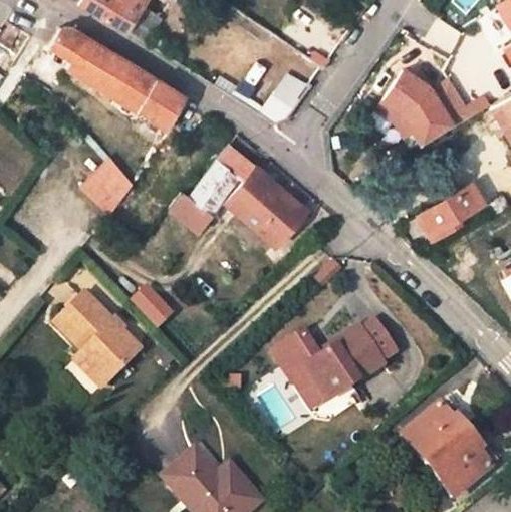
[(77,0),(125,30),(145,0),(77,0)]
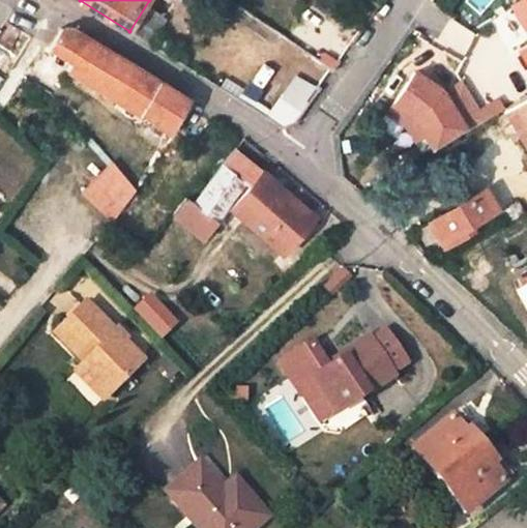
[(468,0),(481,12),(493,0),(468,0)]
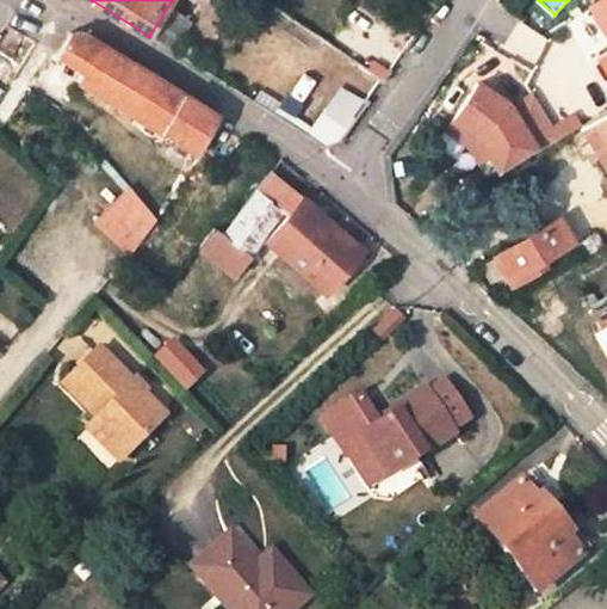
[(601,0),(595,4),(606,24),(606,0),(601,0)]
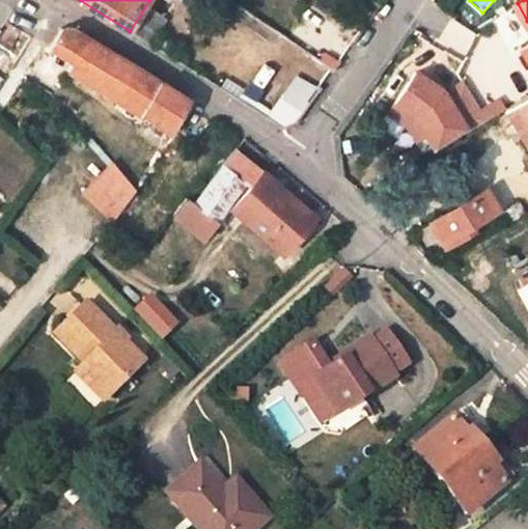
[(148,38),(166,16),(154,6),(137,29),(148,38)]
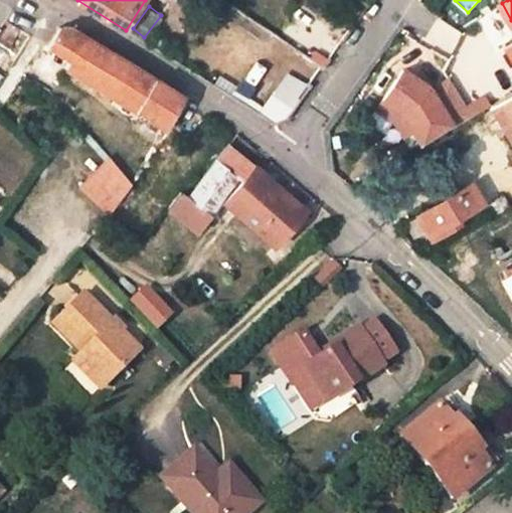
[(167,128),(185,97),(70,24),(60,25),(49,44),(70,58),(66,64),(167,128)]
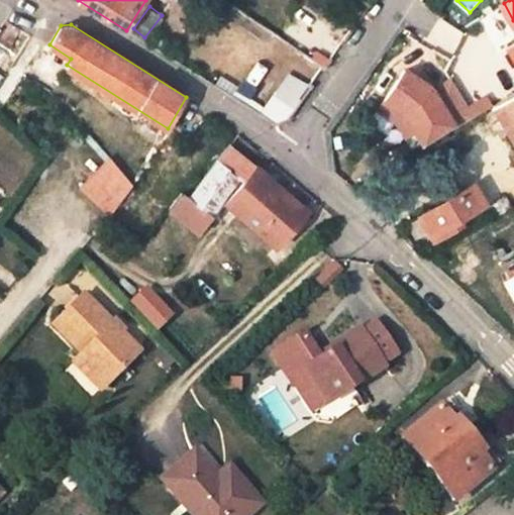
[(326,42),(315,60),(325,67),(337,49),(326,42)]
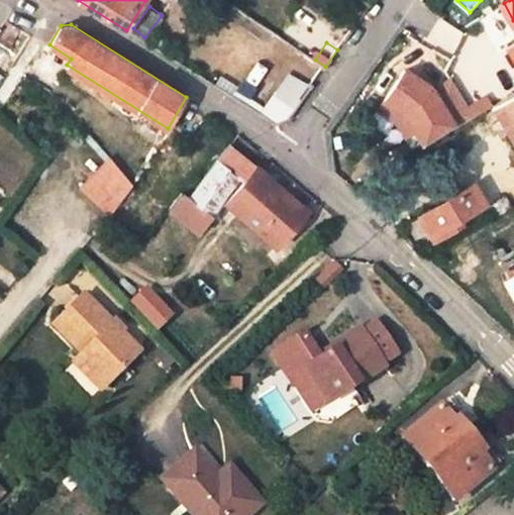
[(501,83),(483,55),(459,69),(478,97),(501,83)]
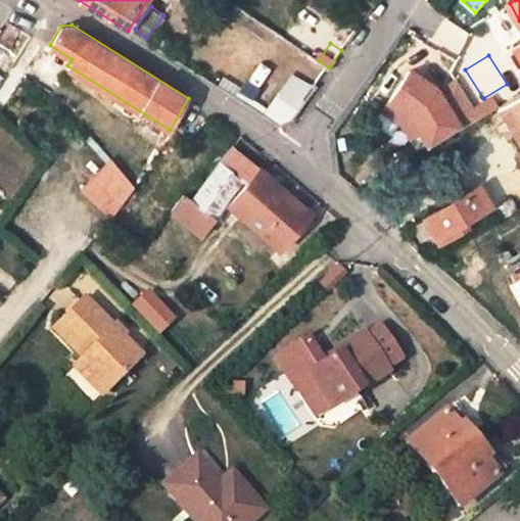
[(459,79),(440,90),(437,86),(412,69),(386,109),(402,120),(411,114),(421,132),(430,147),(481,116),(459,79)]
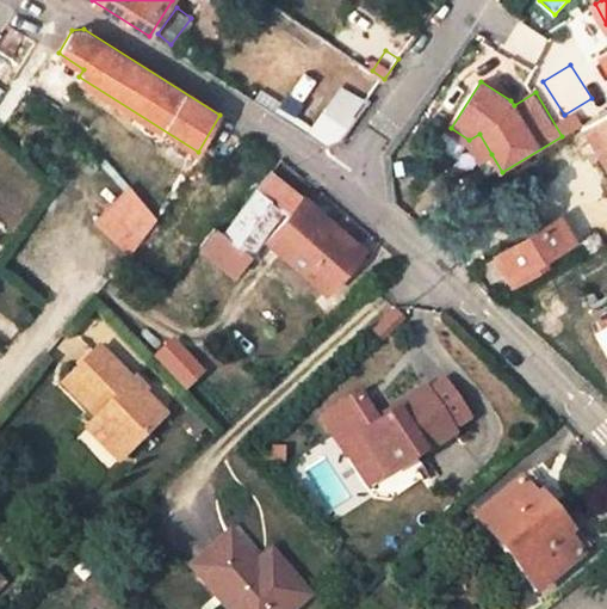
[(347,105),(339,116),(351,124),(359,114),(347,105)]
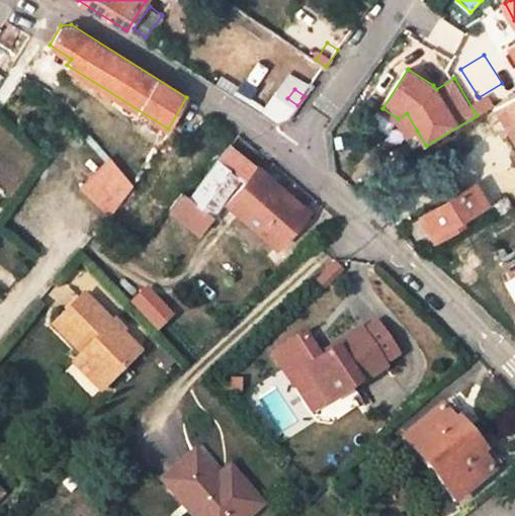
[(514,92),(496,104),(504,120),(511,116),(514,122),(514,92)]
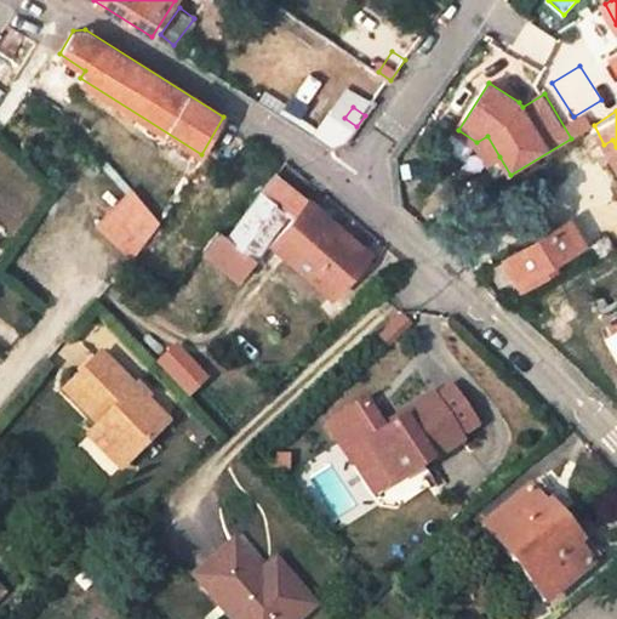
[(487,136),(476,142),(490,163),(500,157),(487,136)]
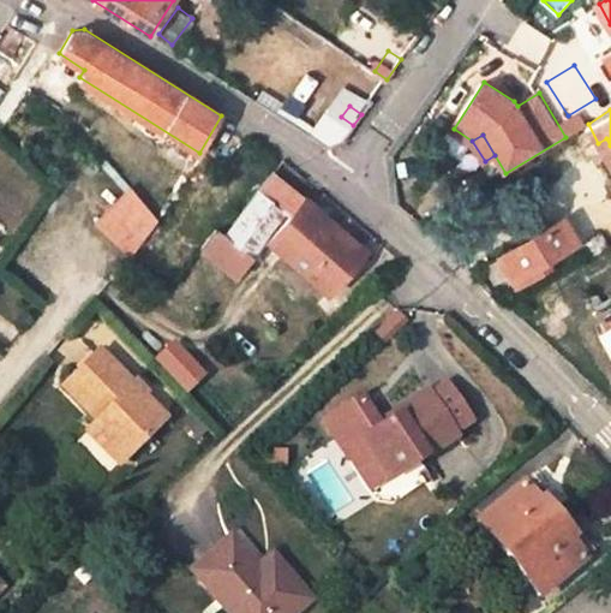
[(610,146),(606,138),(598,143),(610,166),(610,146)]
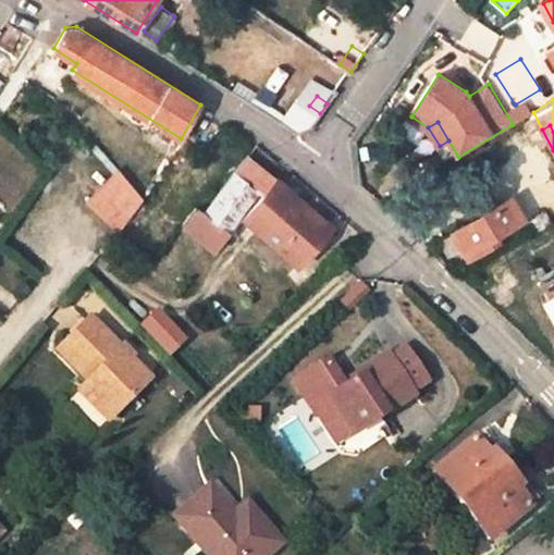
[(255,193),(260,198),(244,218),(297,263),(331,225),(248,156),(204,210),(196,205),(181,223),(210,247),(255,193)]
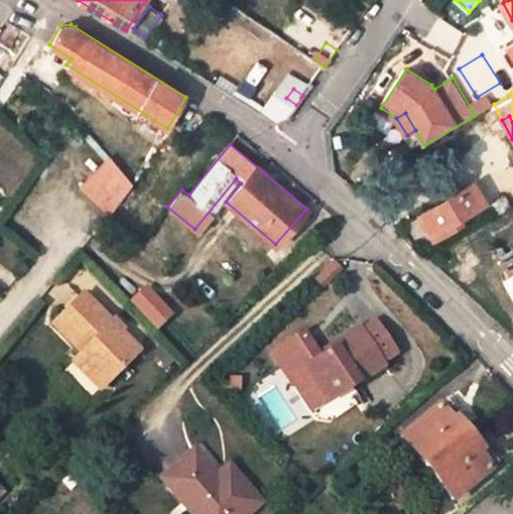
[(111,157),(84,188),(112,217),(134,183),(111,157)]
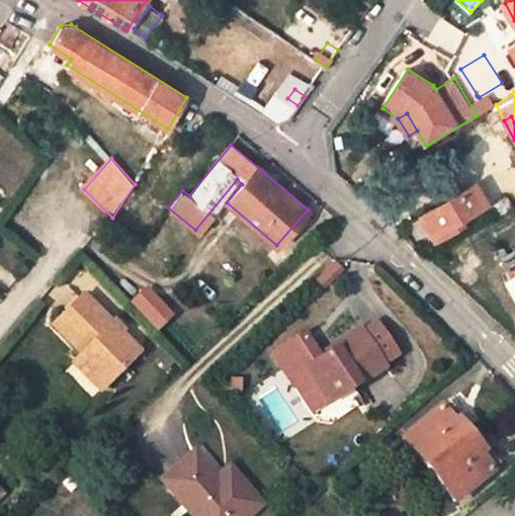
[(494,171),(476,182),(486,199),(498,191),(493,181),(498,177),(494,171)]
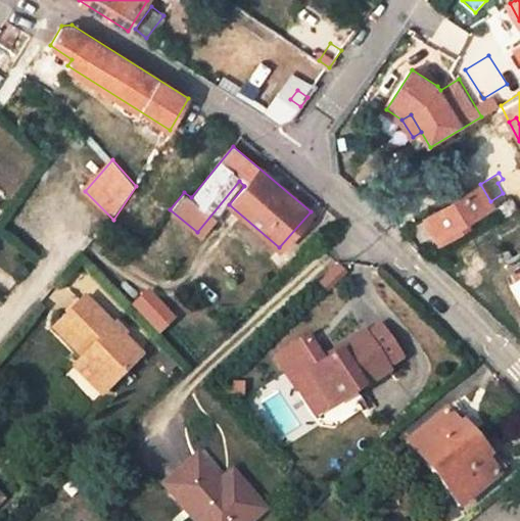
[(490,201),(480,184),(425,216),(438,240),(467,224),(464,219),(491,203),(490,201)]
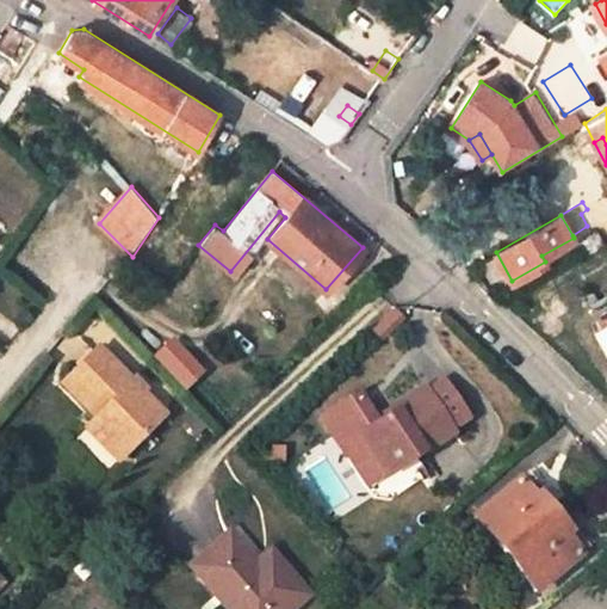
[(599,228),(584,235),(593,252),(606,245),(606,240),(599,228)]
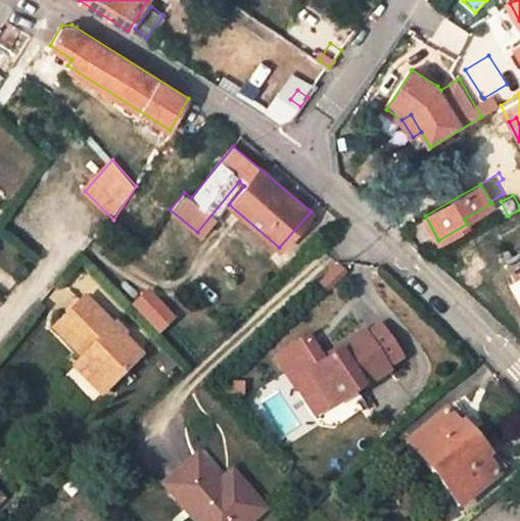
[(519,254),(510,261),(519,279),(519,282),(514,285),(519,295),(519,254)]
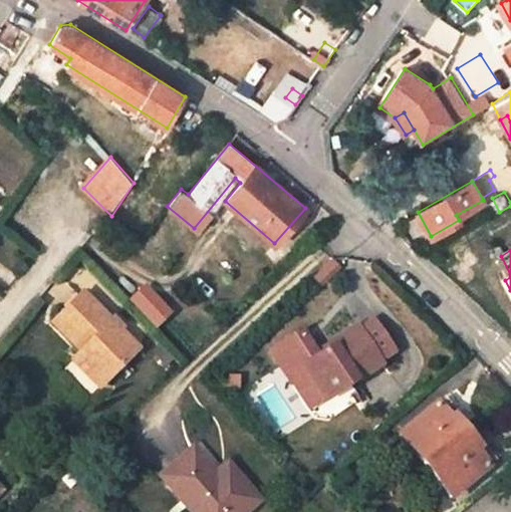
[(307,271),(318,284),(340,266),(330,253),(307,271)]
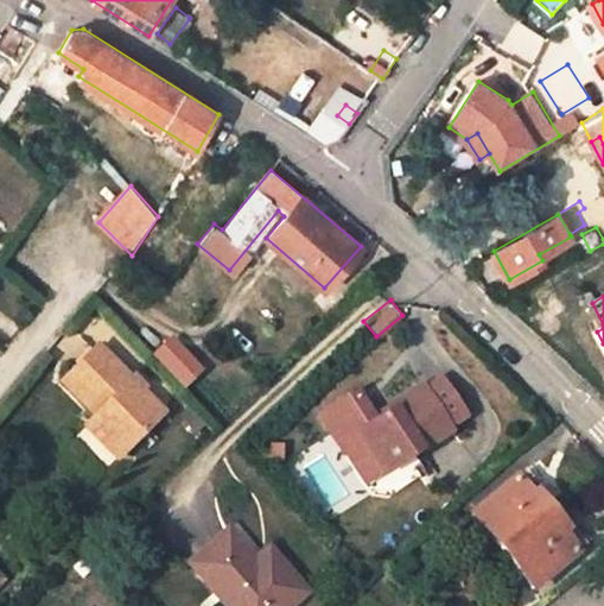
[(172,332),(150,351),(182,387),(204,367),(172,332)]
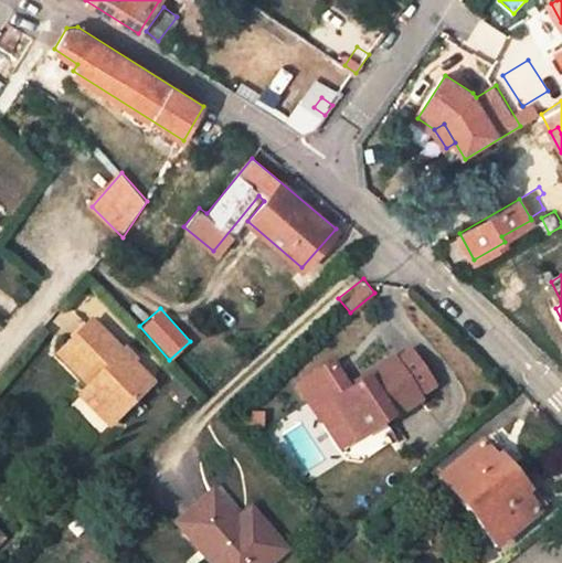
[(86,388),(114,417),(150,381),(94,319),(65,349),(94,380),(86,388)]
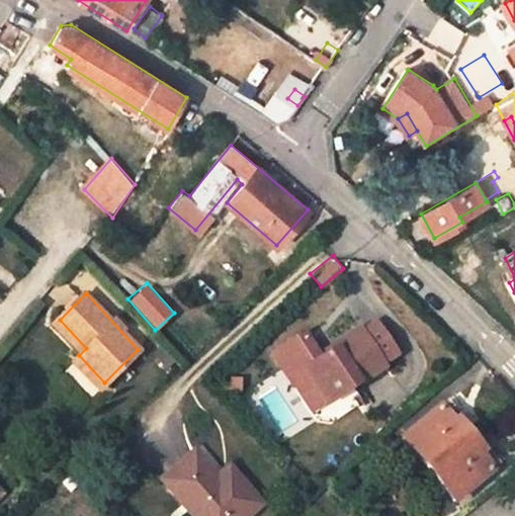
[(312,377),(330,403),(403,352),(401,349),(414,339),(392,309),(378,318),(376,315),(334,344),(336,348),(321,358),(305,334),(272,355),(295,389),(312,377)]
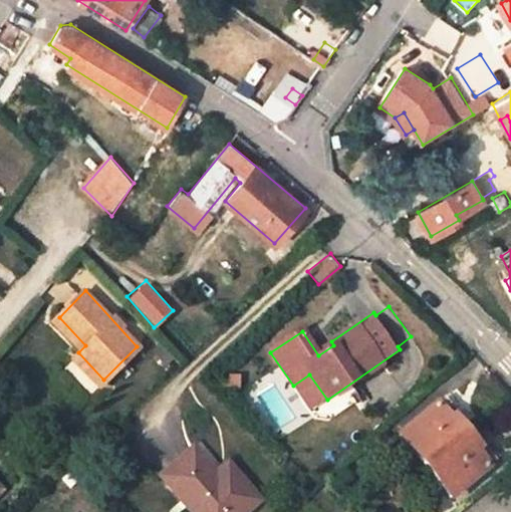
[(98,384),(103,379),(78,352),(73,357),(98,384)]
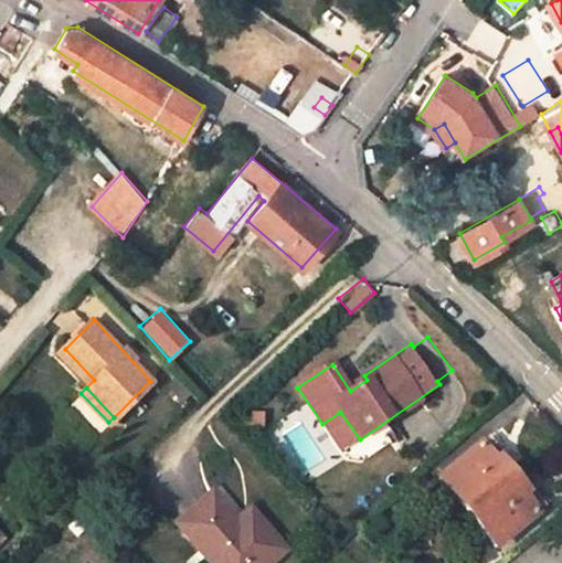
[(322,424),(342,452),(360,439),(340,412),(322,424)]
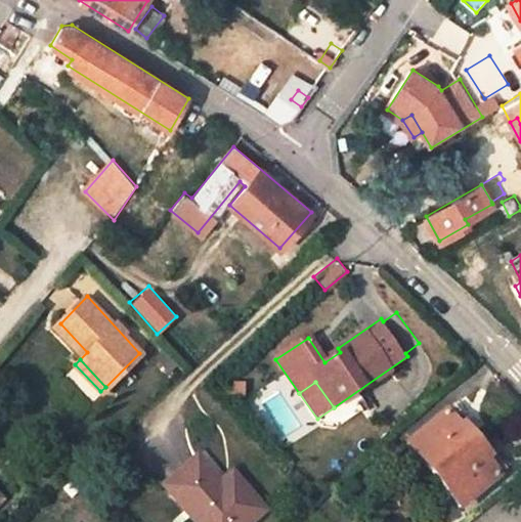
[(264,397),(281,435),(299,427),(281,389),(264,397)]
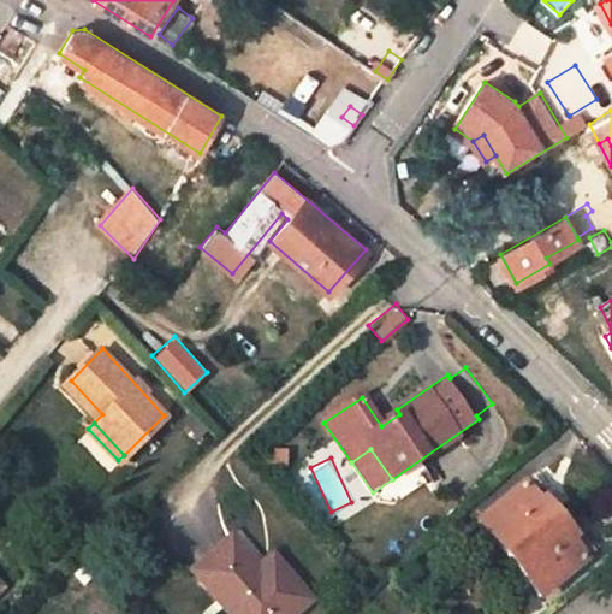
[(572,539),(576,535),(546,497),(540,501),(526,480),(480,519),(542,595),(587,558),(572,539)]
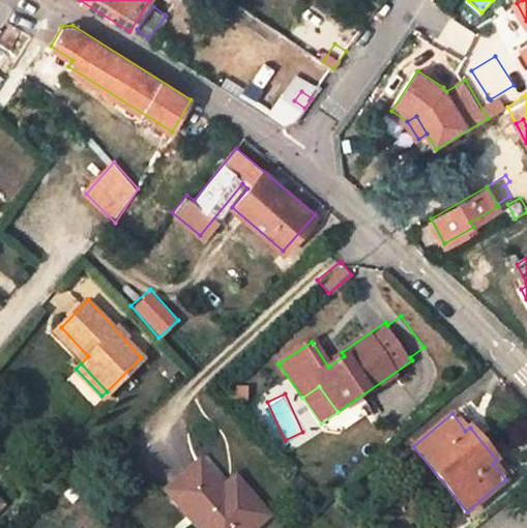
[(236,485),(225,495),(194,465),(163,495),(192,527),(251,527),(265,515),(236,485)]
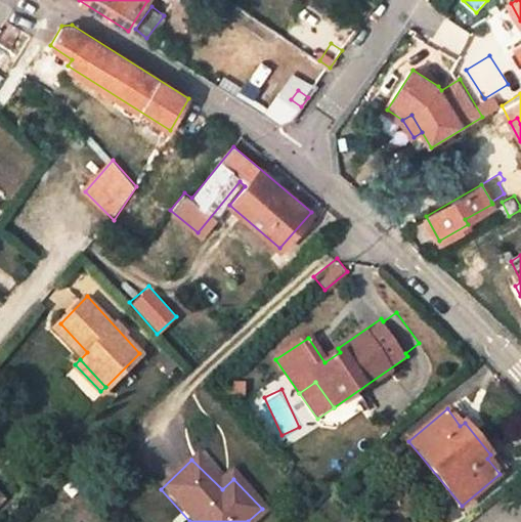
All buildings are outlined.
